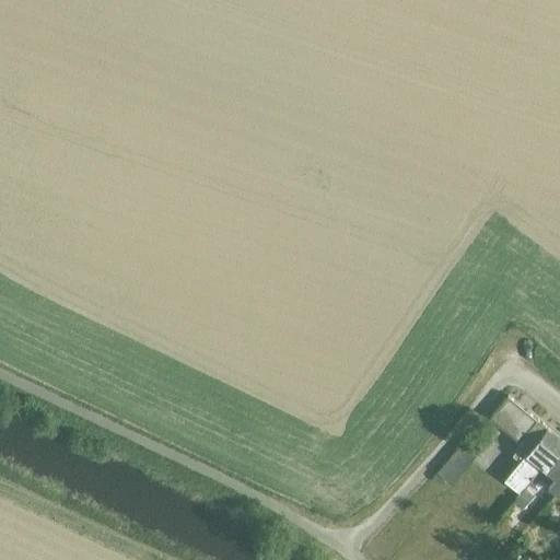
[(559,439),(509,395),(490,417),(522,444),(513,454),(520,461),(504,479),(520,492),(527,482),(536,473),(543,465),(541,464),(548,457),(553,461),(559,452),(559,439)]
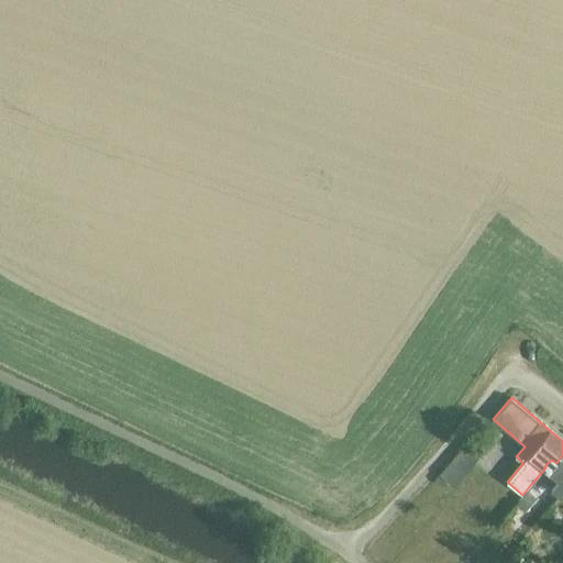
[(453,486),(482,453),(468,441),(440,474),(445,479),(453,486)]
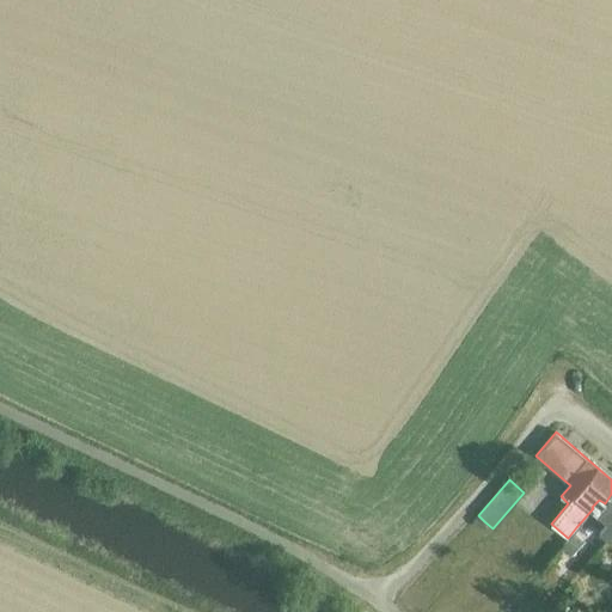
[(611,494),(605,503),(599,500),(592,507),(593,508),(586,516),(589,520),(611,538),(611,494)]
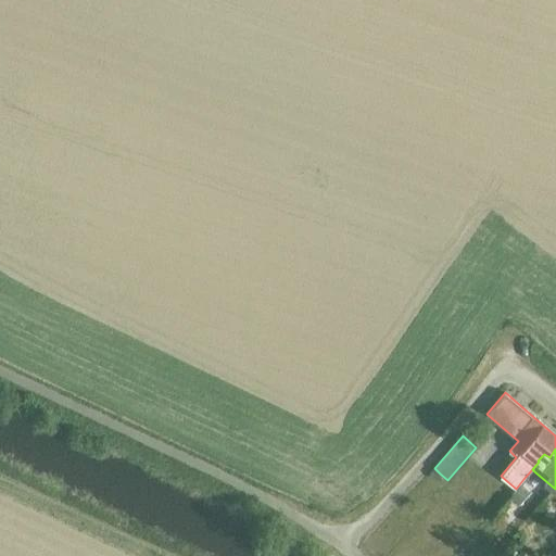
[(434,468),(429,474),(436,479),(440,474),(434,468)]
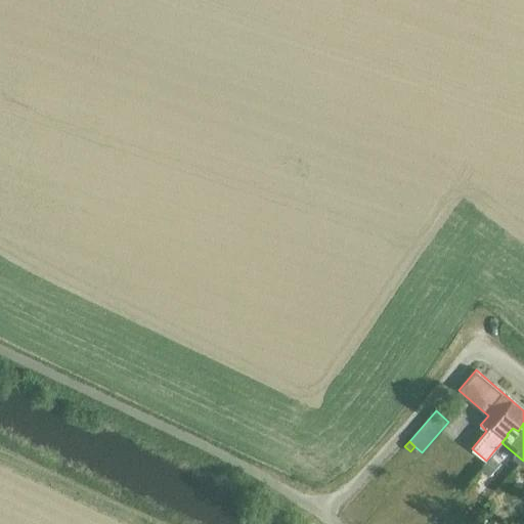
[(501,442),(493,451),(501,457),(507,452),(501,448),(505,445),(501,442)]
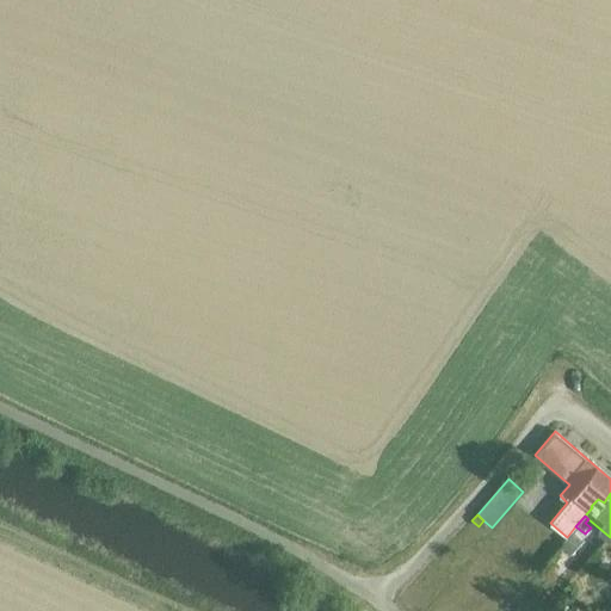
[(573,535),(560,549),(569,556),(582,542),(573,535)]
